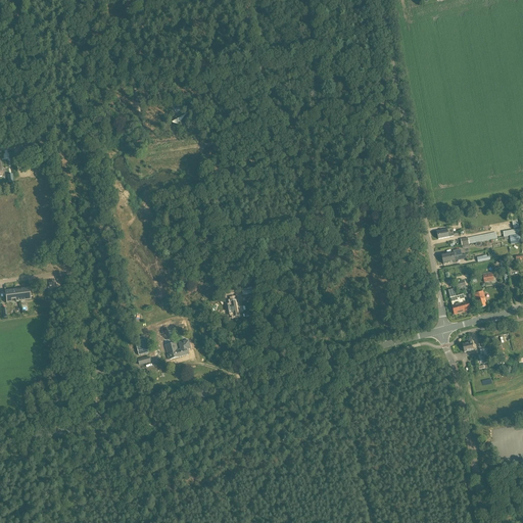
[(180,105),(171,107),(173,113),(182,111),(180,105)]
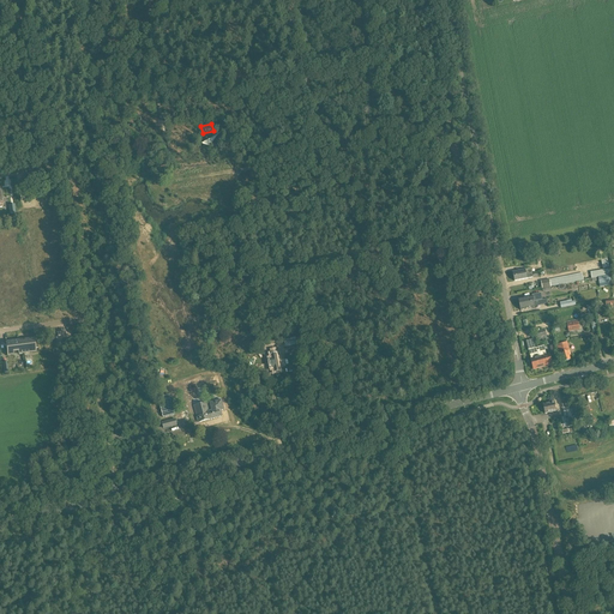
[(549,280),(551,287),(584,280),(583,274),(549,280)]
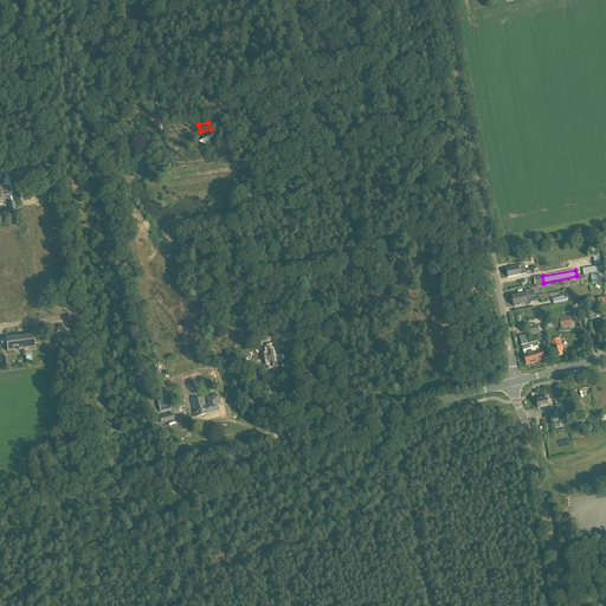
[(604,282),(601,272),(590,275),(592,284),(604,282)]
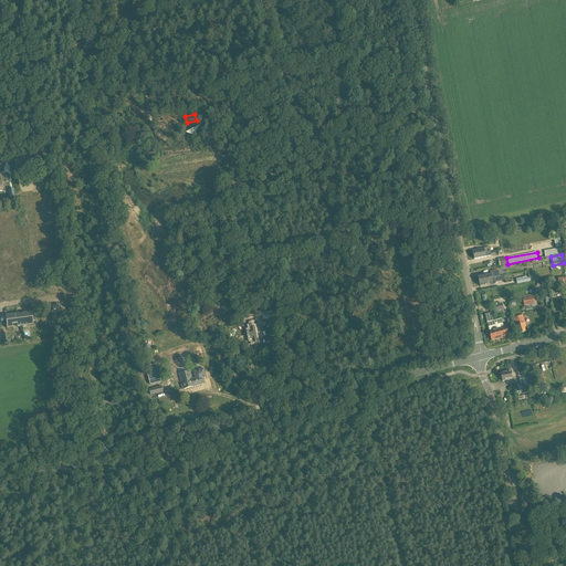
[(507,264),(506,258),(506,257),(499,259),(500,266),(507,264)]
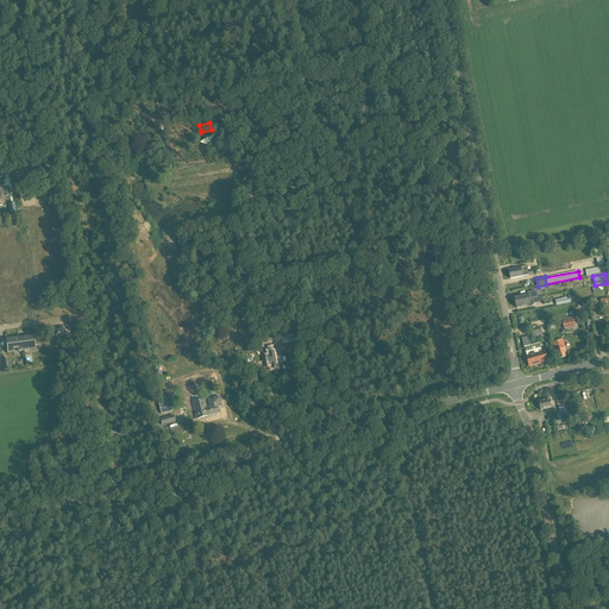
[(529,299),(538,297),(537,290),(527,293),(528,294),(514,296),(515,302),(529,299)]
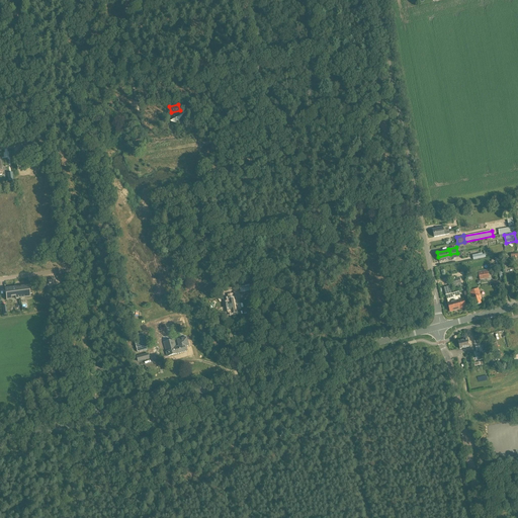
[(451,259),(451,258),(460,256),(461,254),(465,253),(465,251),(459,252),(457,253),(450,254),(438,257),(439,262),(451,259)]
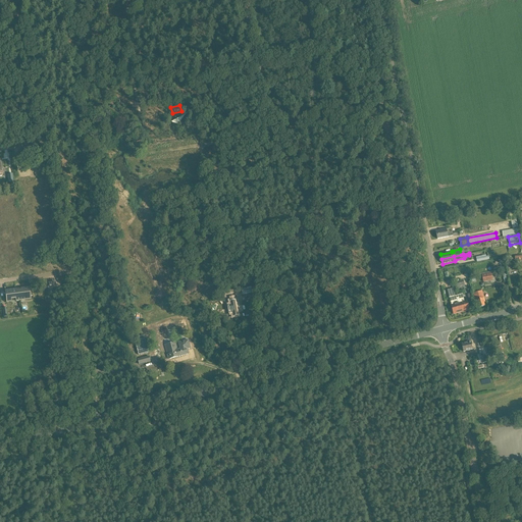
[(28,288),(23,288),(7,290),(4,291),(5,296),(6,303),(30,300),(29,292),(28,288)]
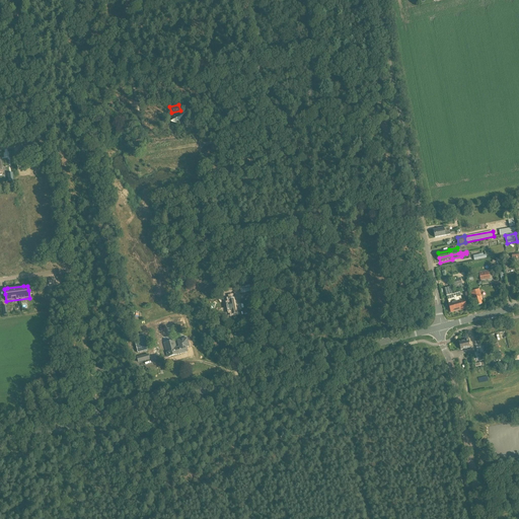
[(450,287),(445,289),(449,303),(448,303),(451,312),(467,308),(464,299),(462,299),(460,292),(465,291),(464,287),(458,289),(459,292),(452,294),(451,290),(450,288),(450,287)]
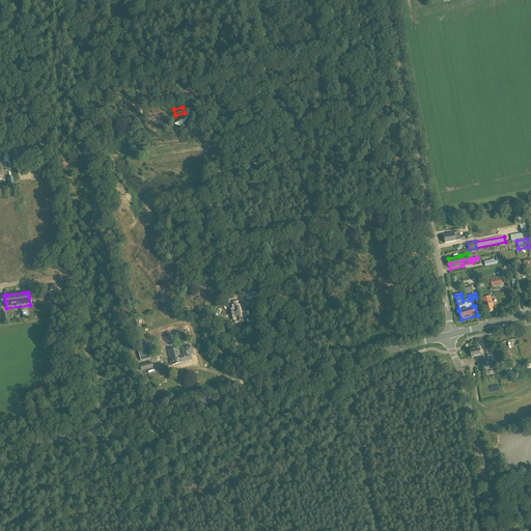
[(483,297),(485,305),(487,312),(488,312),(492,312),(492,311),(493,311),(492,307),(494,307),(493,303),(488,304),(486,296),(483,297)]
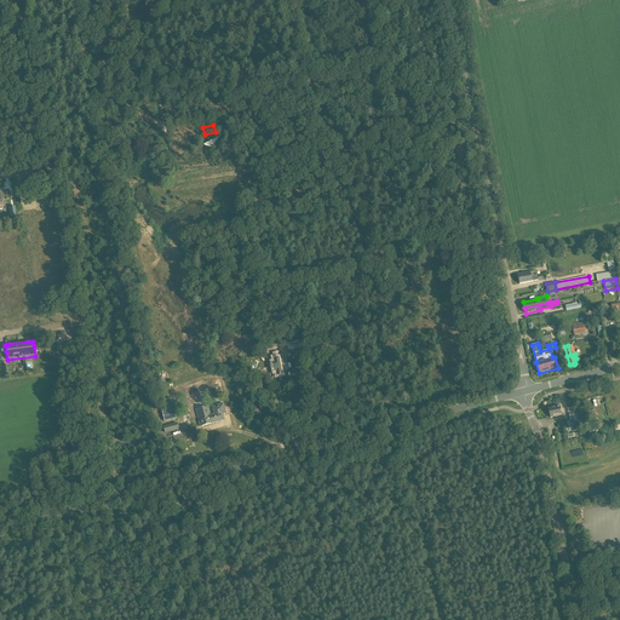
[(274,362),(273,362),(274,372),(276,372),(277,375),(283,374),(279,351),(273,352),(274,362)]
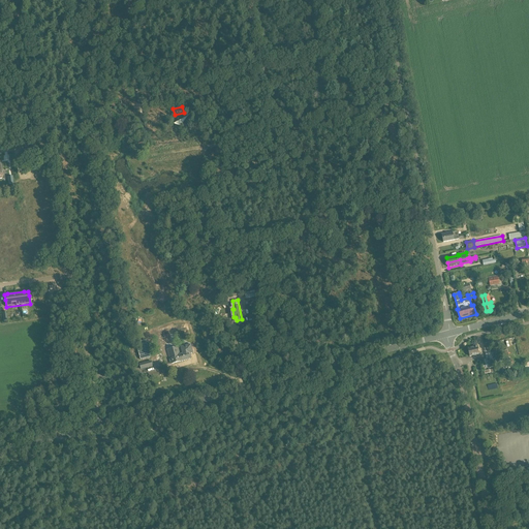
[(167,349),(170,364),(191,359),(190,353),(193,353),(191,344),(181,347),(183,353),(180,354),(178,347),(167,349)]
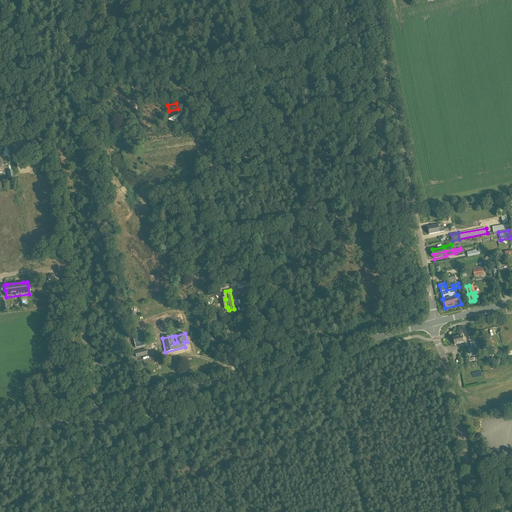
[(453,337),(455,345),(464,343),(462,335),(458,336),(453,337)]
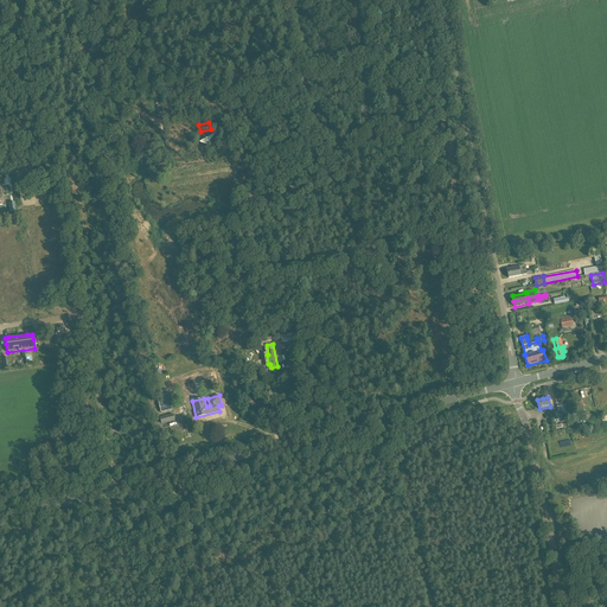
[(567,401),(562,401),(556,402),(558,414),(570,411),(569,404),(567,404),(567,401)]
